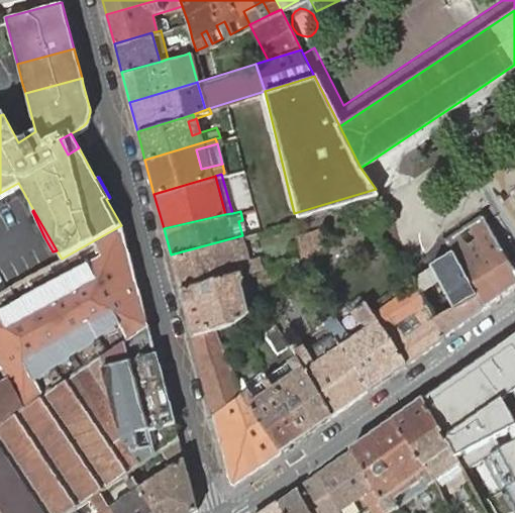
[(484,305),(514,282),(514,269),(514,270),(484,218),(481,213),(466,224),(475,238),(467,243),(457,229),(445,237),(451,250),(484,305)]
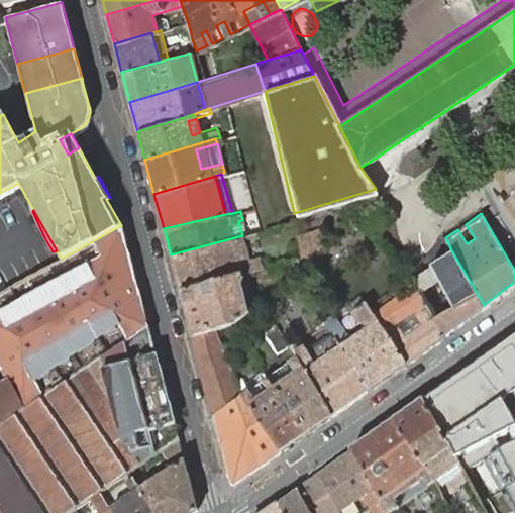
[(0,366),(6,376),(23,407),(146,322),(121,225),(62,259),(0,292),(0,366)]
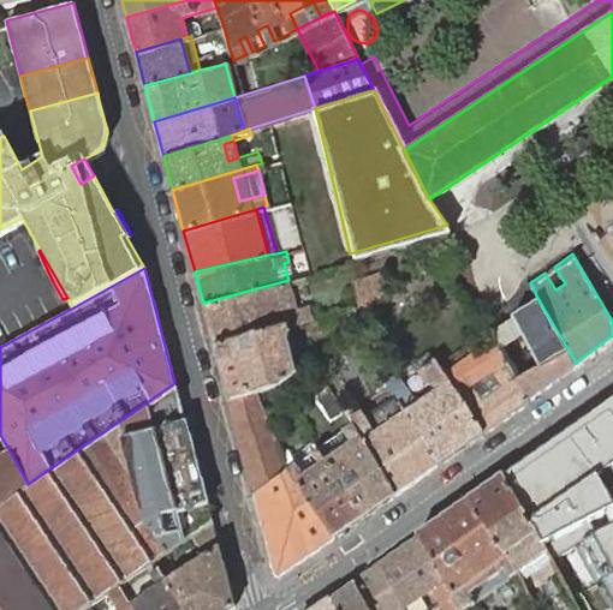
[(362,315),(388,293),(381,270),(352,279),(362,315)]
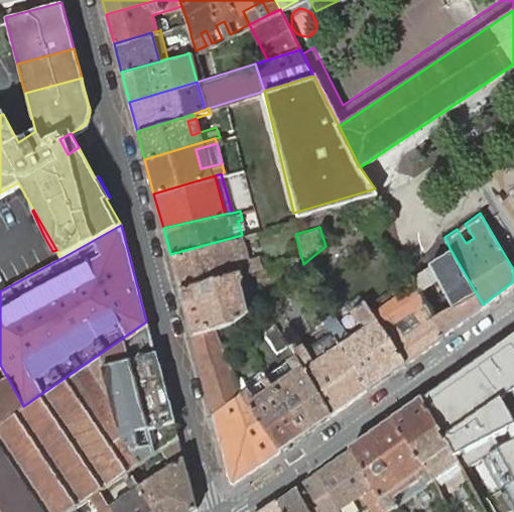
[(253,241),(251,232),(242,235),(244,244),(253,241)]
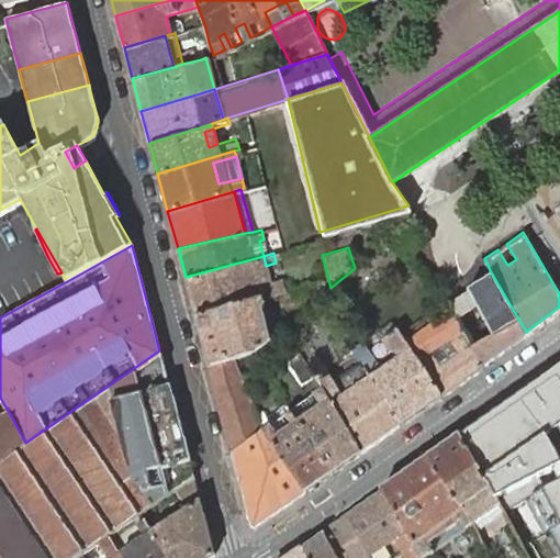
[(186,277),(194,315),(261,296),(273,292),(270,280),(266,266),(264,256),(186,277)]
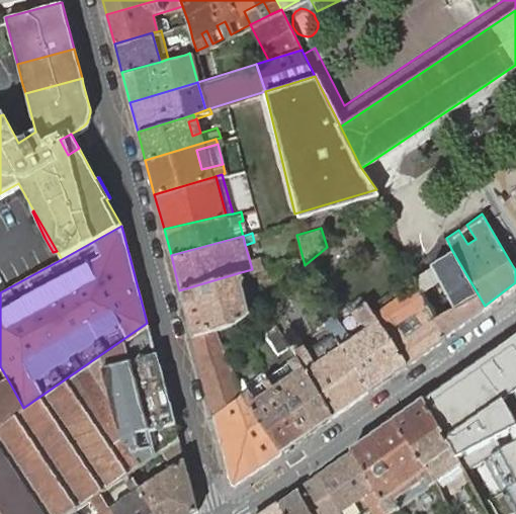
[(452,251),(411,277),(416,286),(443,335),(485,306),(452,251)]
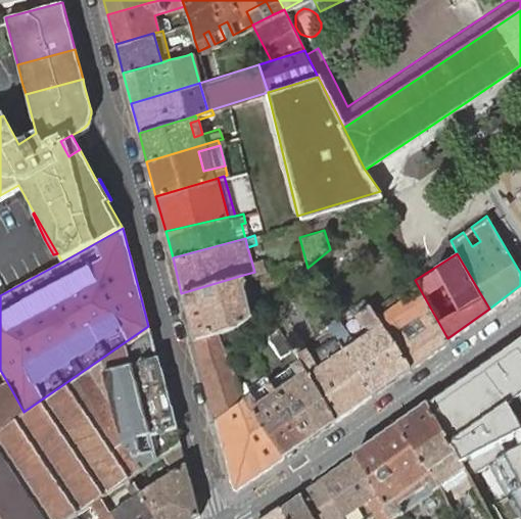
[(261,257),(251,261),(254,272),(264,270),(261,257)]
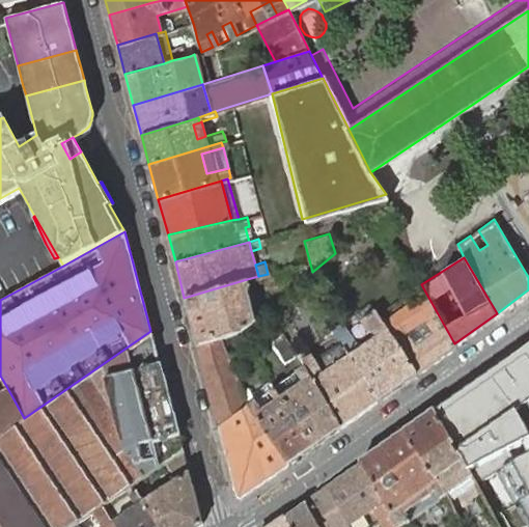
[(249,288),(247,279),(184,298),(196,342),(221,336),(242,330),(247,326),(255,319),(248,293),(249,288)]
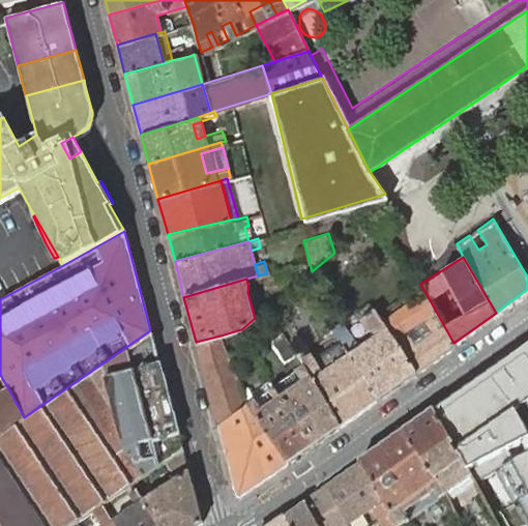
[(318,296),(329,316),(334,313),(324,293),(318,296)]
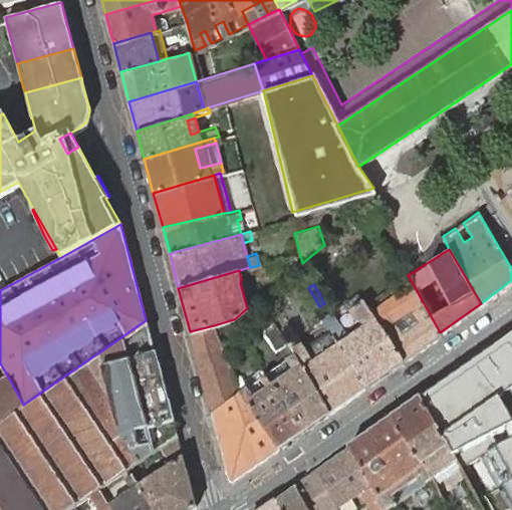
[(403,358),(440,332),(413,284),(378,307),(370,312),(403,358)]
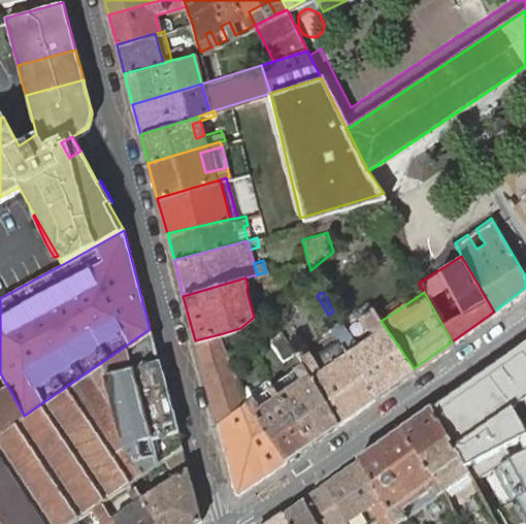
[(374,396),(414,368),(381,321),(376,313),(366,299),(360,303),(365,312),(358,317),(363,327),(374,333),(356,346),(340,318),(333,323),(330,325),(333,330),(337,337),(340,342),(342,340),(343,342),(374,396)]
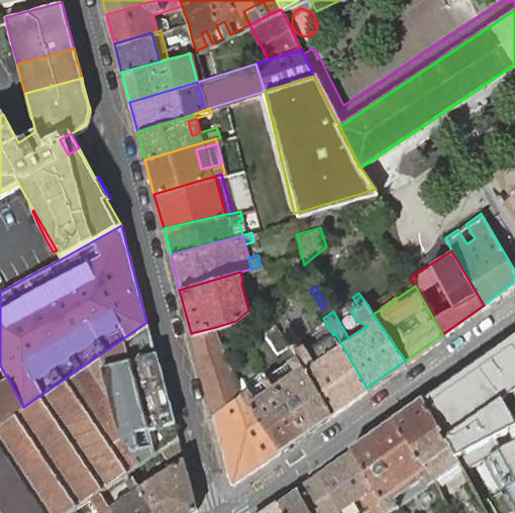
[(357,305),(352,297),(345,302),(350,310),(357,305)]
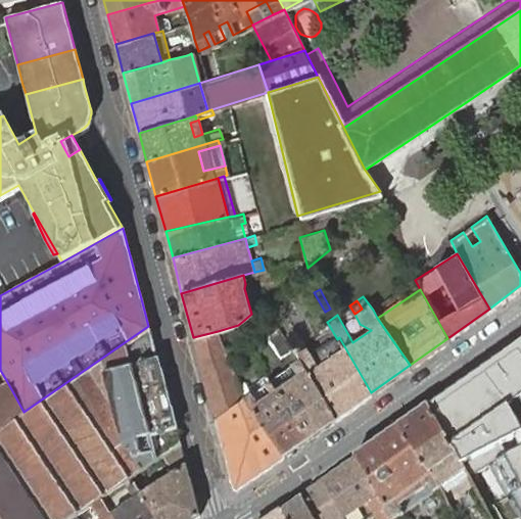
[(377,318),(385,313),(380,304),(373,310),(377,318)]
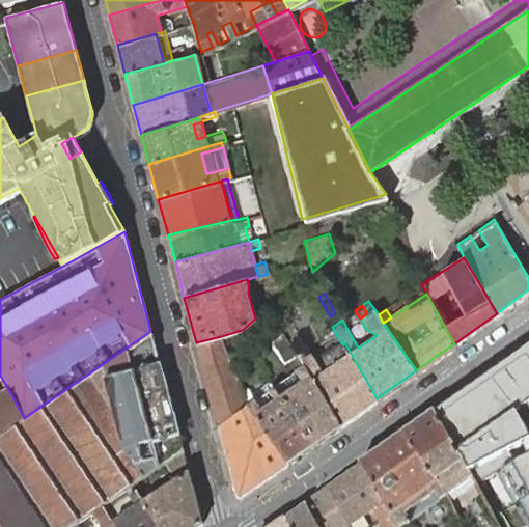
[(6,386),(0,389),(0,526),(65,526),(75,521),(92,509),(102,503),(131,483),(183,449),(150,331),(24,418),(6,386)]
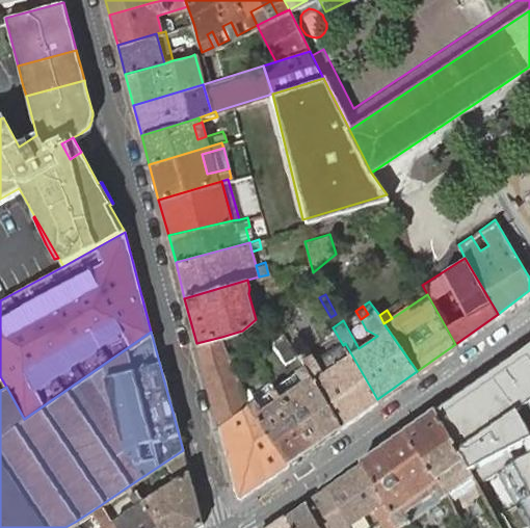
[(248,404),(243,391),(221,337),(196,343),(218,425),(248,404)]
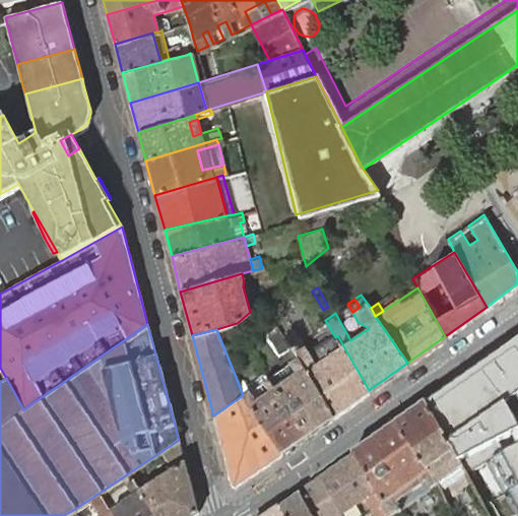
[(332,416),(369,390),(338,337),(337,335),(335,337),(332,332),(305,348),(300,340),(290,345),(294,351),(297,357),(332,416)]
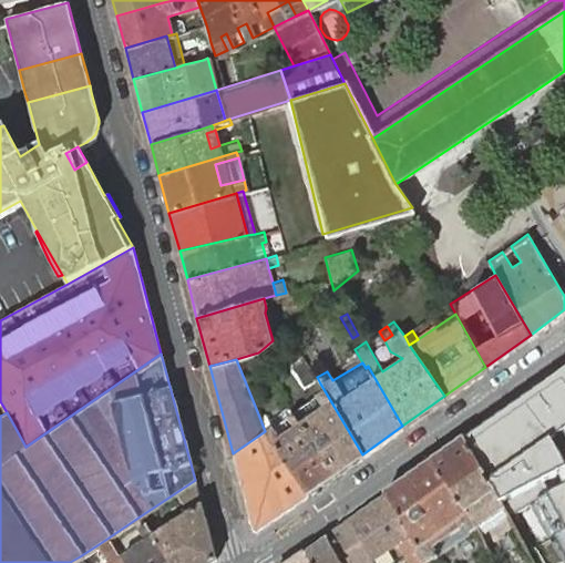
[(564,562),(564,362),(480,423),(463,436),(535,562),(564,562)]
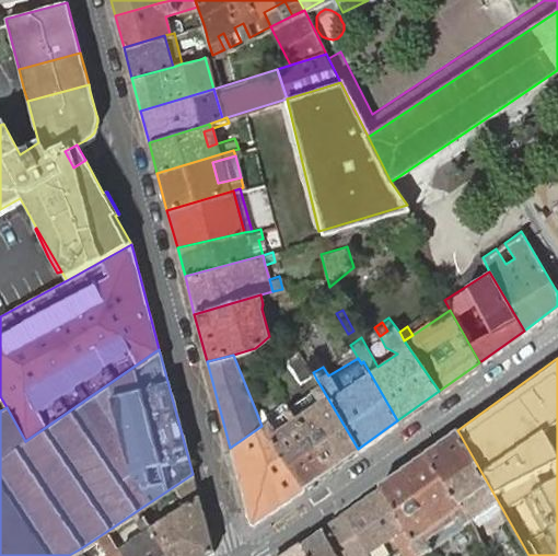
[(330,467),(358,449),(320,384),(312,389),(288,407),(295,417),(330,467)]
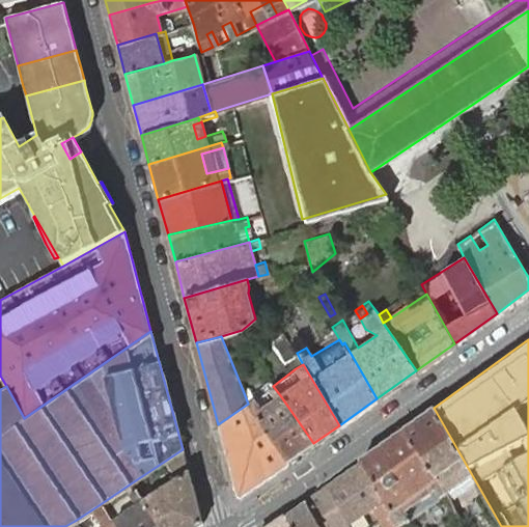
[(288,461),(313,443),(280,395),(273,386),(269,389),(255,398),(254,398),(249,387),(243,390),(248,404),(288,461)]
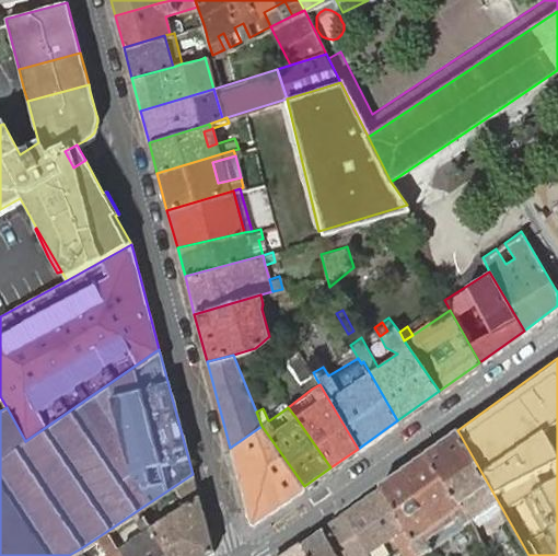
[(253,522),(304,486),(262,426),(230,448),(251,521),(253,522)]
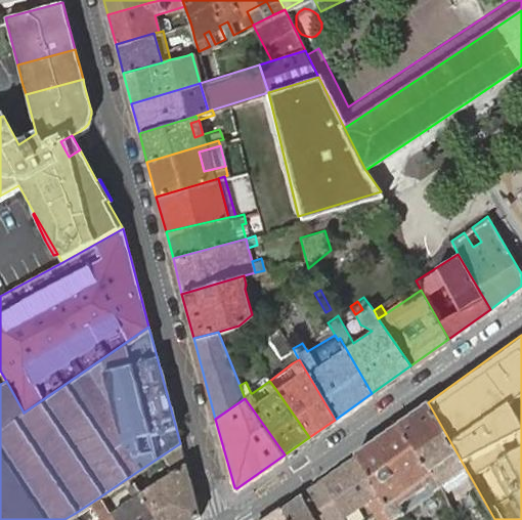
[(440,485),(465,467),(464,466),(458,452),(443,429),(428,402),(397,425),(440,485)]
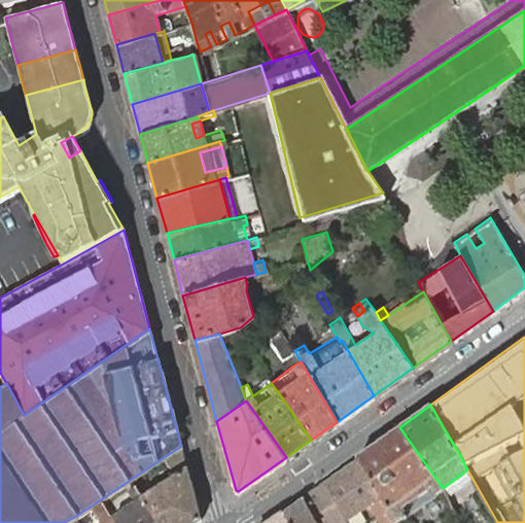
[(436,491),(443,488),(399,427),(358,456),(394,521),(407,513),(401,504),(431,484),(436,491)]
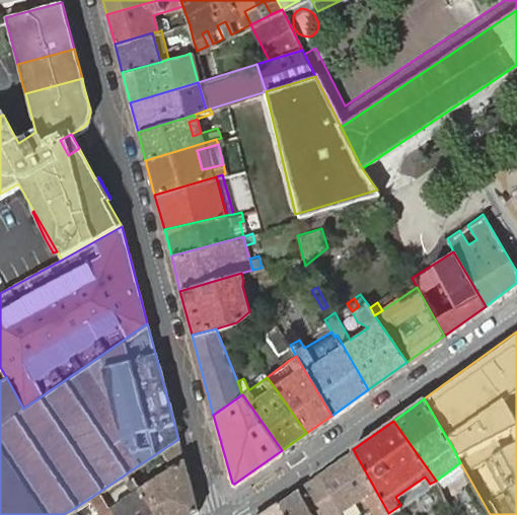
[(183,459),(178,439),(128,472),(133,481),(139,489),(183,459)]
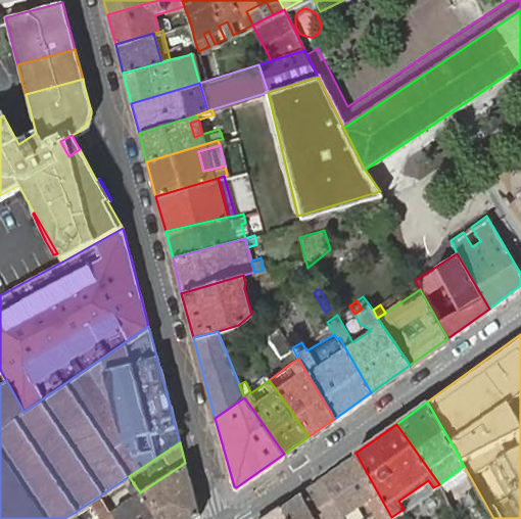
[(356,453),(321,477),(344,518),(352,518),(351,517),(359,512),(351,500),(363,493),(377,518),(392,518),(391,517),(356,453)]
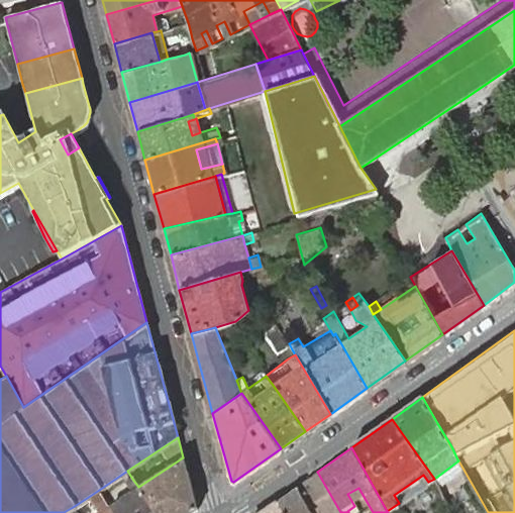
[(188,512),(196,507),(183,457),(138,487),(155,512),(188,512)]
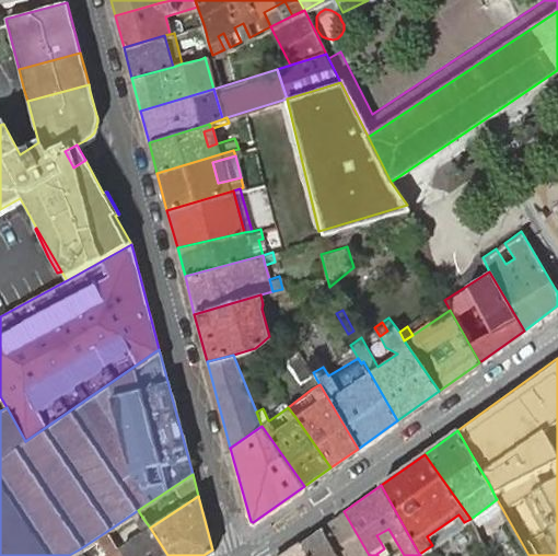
[(369,555),(344,511),(321,526),(337,555),(369,555)]
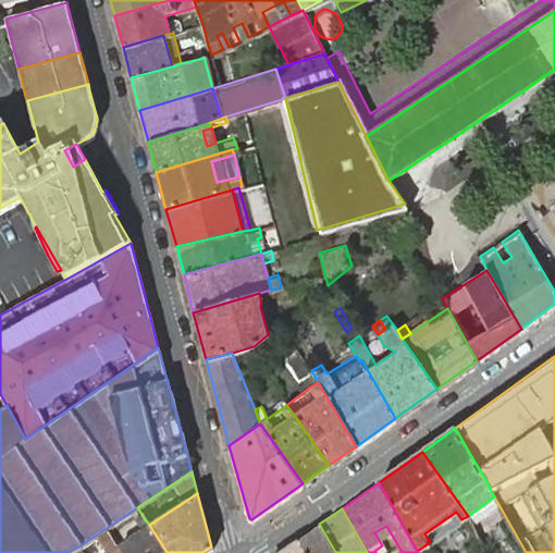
[(167,552),(149,525),(143,516),(134,521),(139,531),(118,545),(122,552),(167,552)]
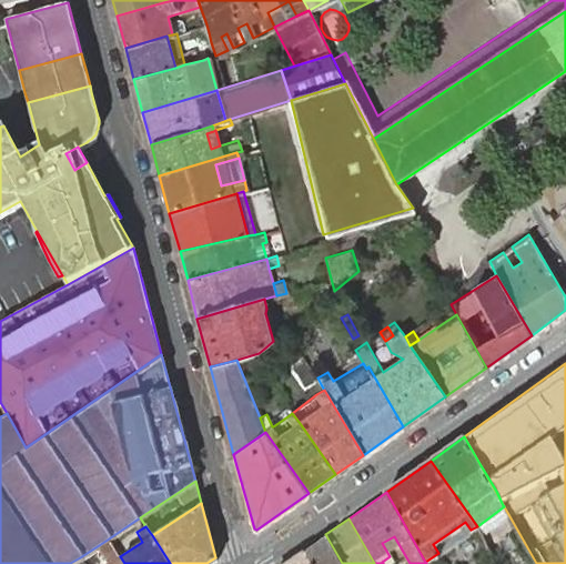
[(342,563),(325,534),(303,550),(311,563),(342,563)]
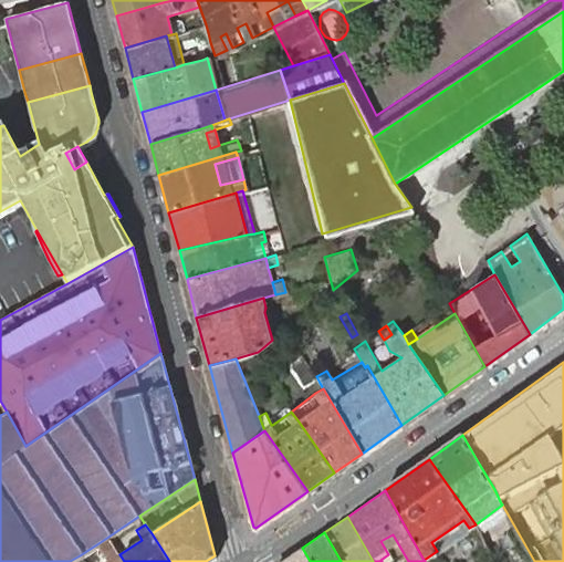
[(124,561),(119,554),(108,537),(98,543),(110,561),(108,561),(84,561),(80,555),(70,561),(124,561)]
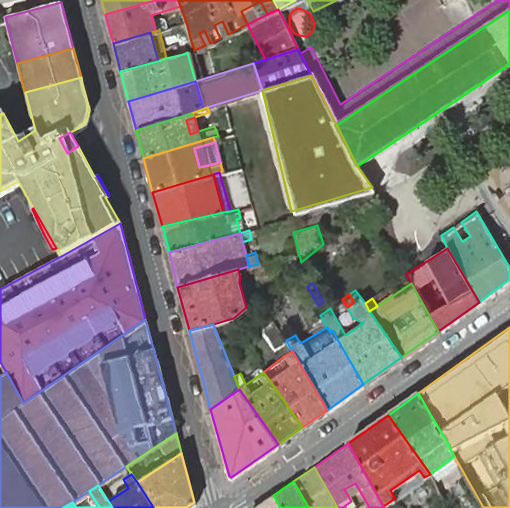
[(255,507),(280,507),(273,495),(255,507)]
